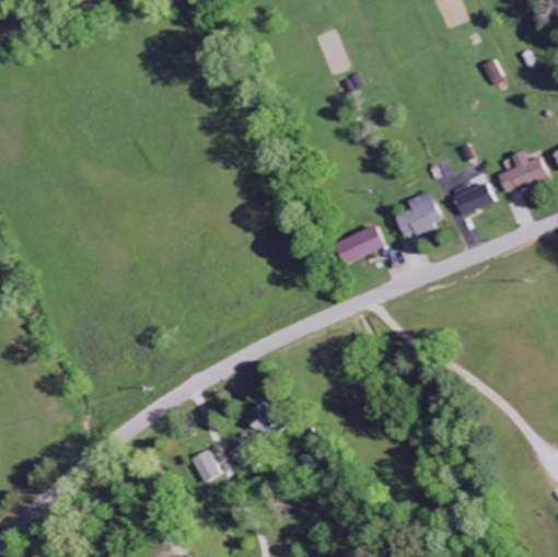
[(511,153),(516,165),(499,173),(509,194),(550,175),(541,154),(529,160),(523,149),(511,153)]
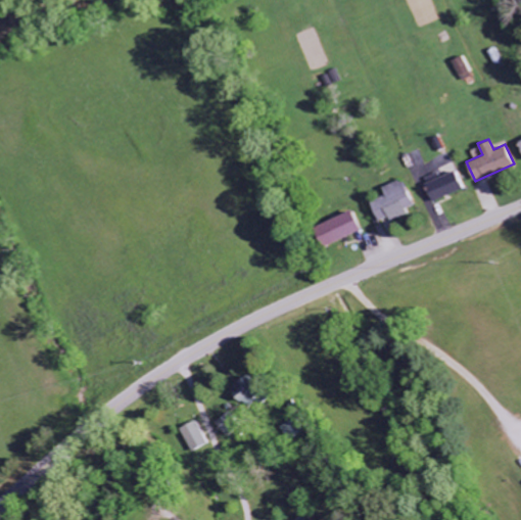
[(465,188),(458,169),(440,176),(439,172),(425,177),(433,200),(465,188)]
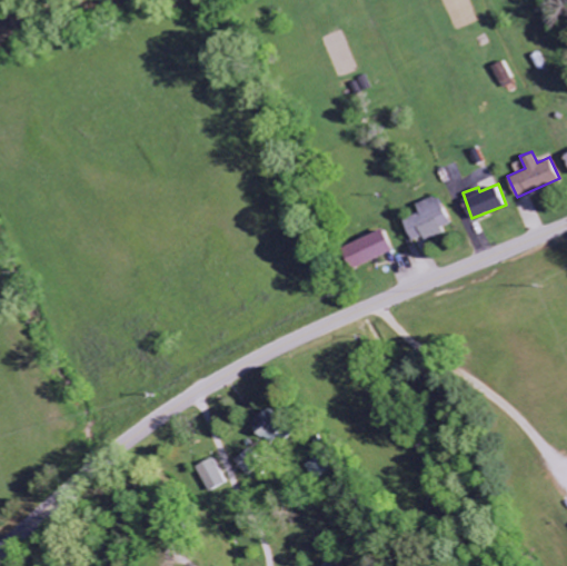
[(453,221),(439,192),(417,204),(419,210),(403,218),(413,240),(425,235),(426,239),(445,230),(444,226),(453,221)]
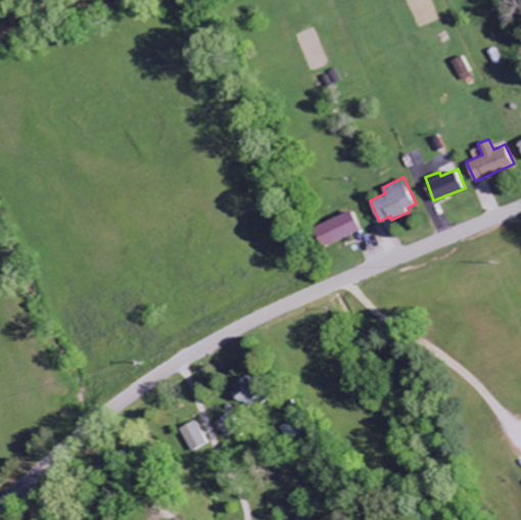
[(313,227),(324,248),(362,229),(351,207),(313,227)]
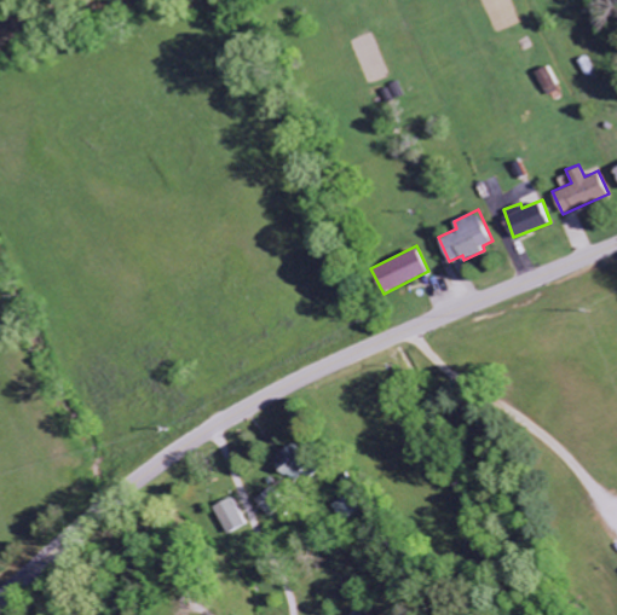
[(283,447),(287,454),(274,460),(282,476),(290,473),(293,477),(309,469),(295,441),(283,447)]
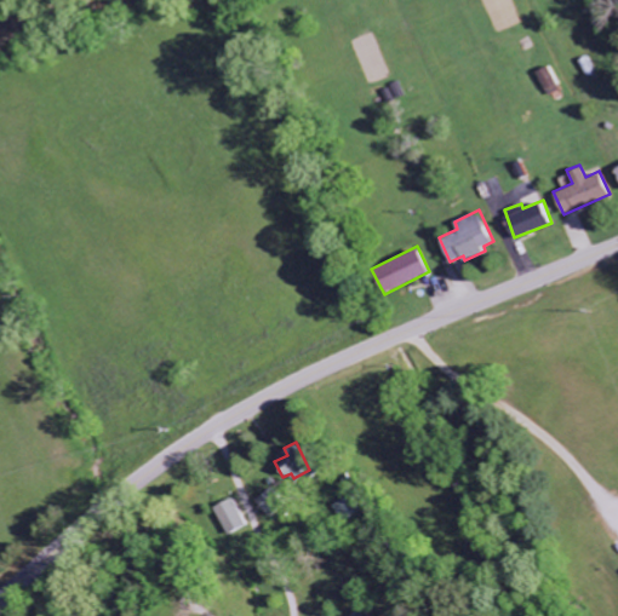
[(227,534),(246,524),(232,495),(211,506),(227,534)]
